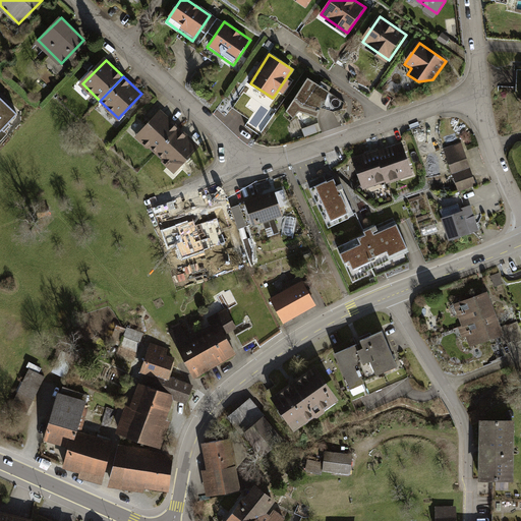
[(344,103),(308,79),(288,112),(294,117),(299,111),(317,117),(321,108),(334,112),(343,109),(344,103)]
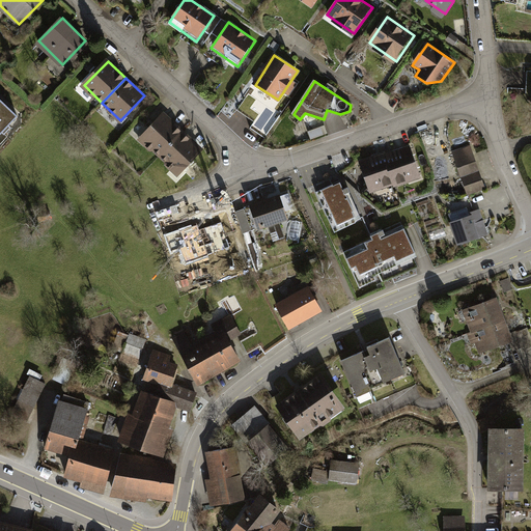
[(0,131),(15,114),(0,101),(0,131)]
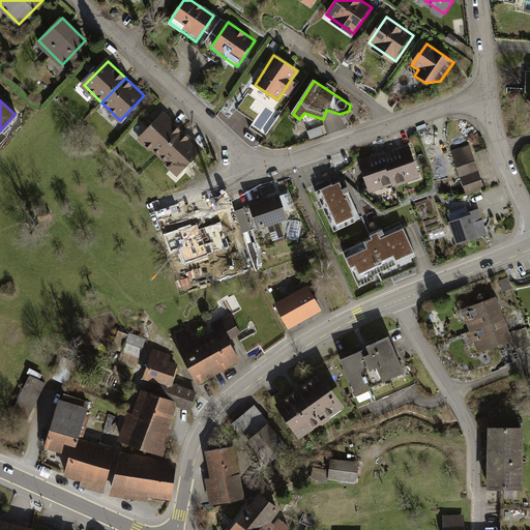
[(164,115),(141,139),(158,156),(182,131),(164,115)]
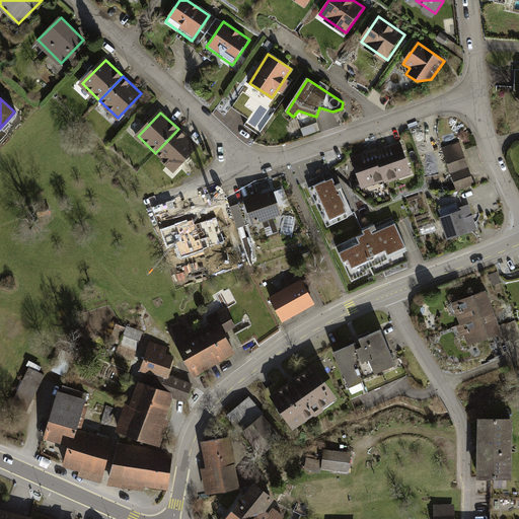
[(178,129),(155,153),(173,170),(196,146),(178,129)]
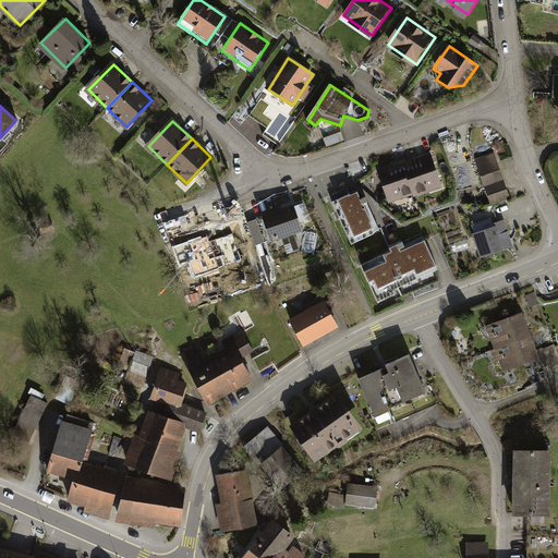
[(429,154),(403,162),(414,192),(414,195),(428,190),(427,186),(439,182),(429,154)]
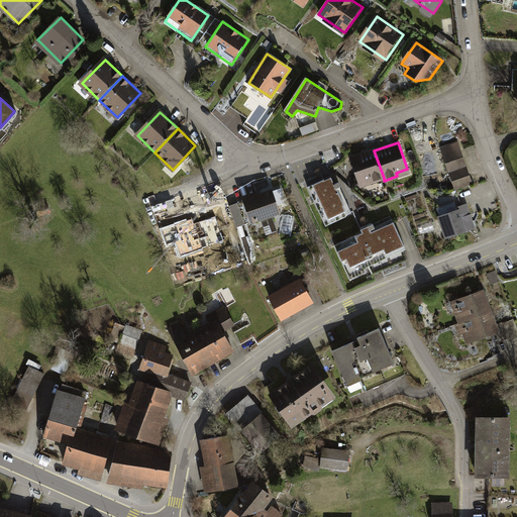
[(441,148),(448,171),(466,165),(457,142),(441,148)]
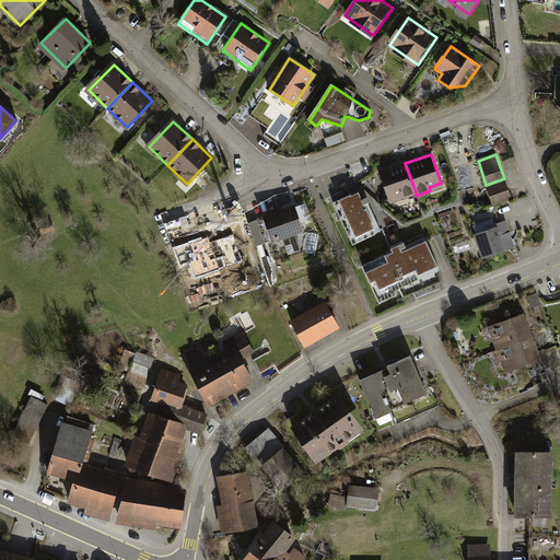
[(416,193),(405,163),(405,162),(382,170),(392,196),(401,193),(404,197),(416,193)]
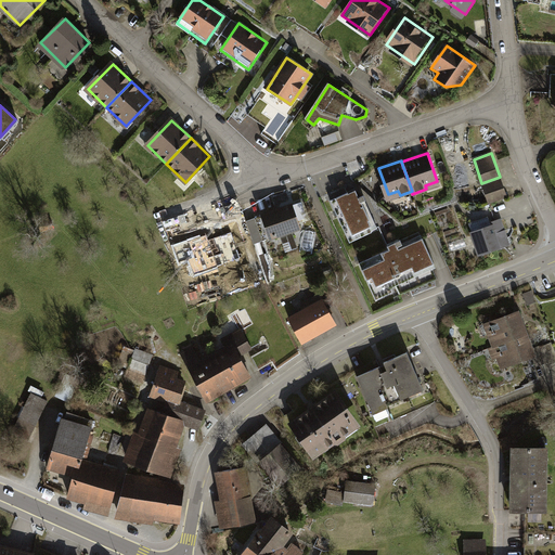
[(482,185),(489,204),(507,197),(501,180),(482,185)]
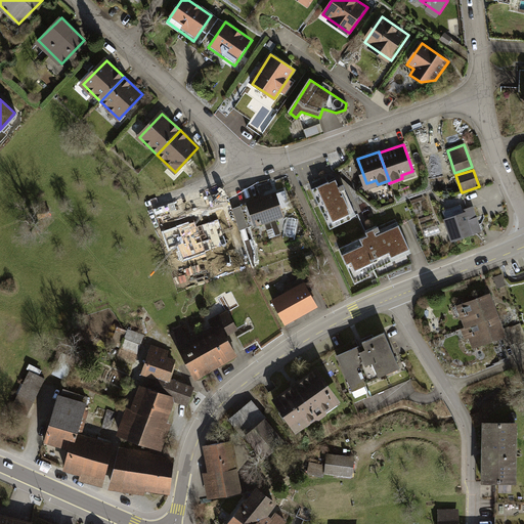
[(339,187),(336,181),(330,184),(329,182),(312,189),(324,216),(329,214),(333,222),(349,215),(351,219),(357,216),(343,185),(339,187)]
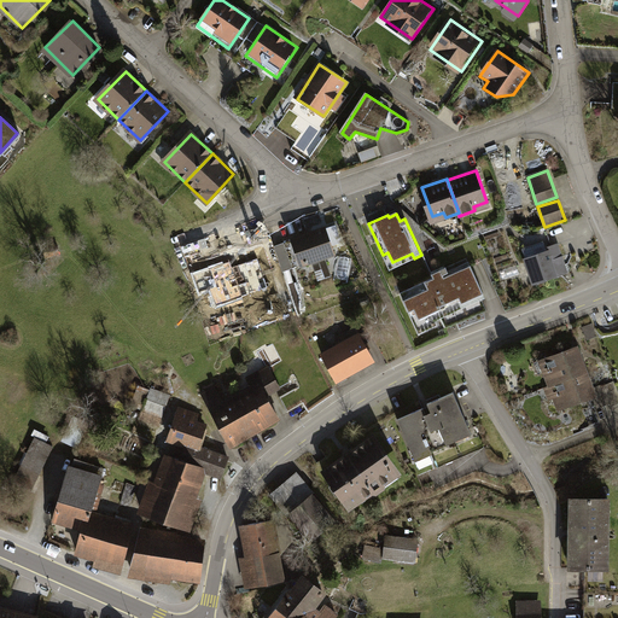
[(326,229),(285,244),(293,268),(334,254),(326,229)]
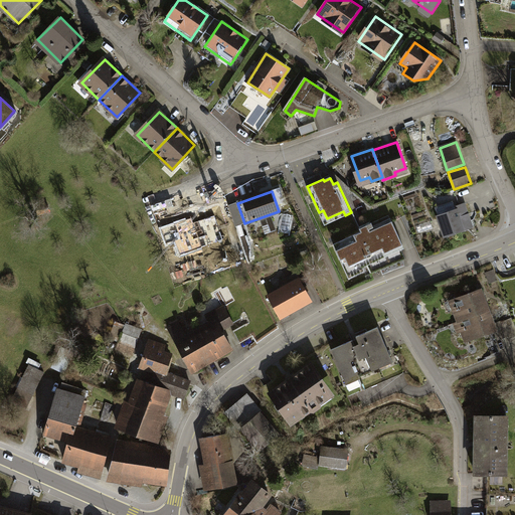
[(446,236),(473,227),(465,204),(455,207),(453,201),(436,208),(446,236)]
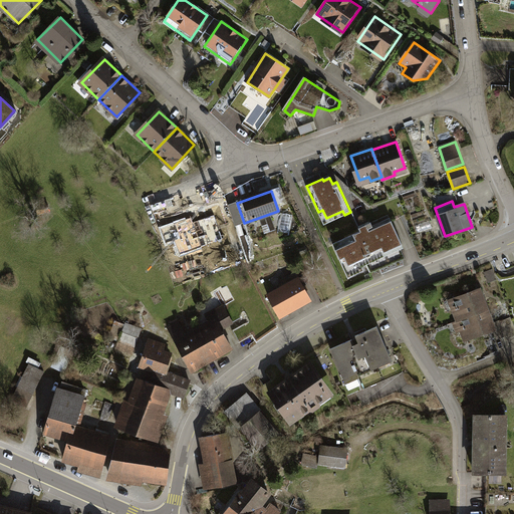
[(404,249),(391,220),(333,244),(348,278),(363,272),(361,266),(404,249)]
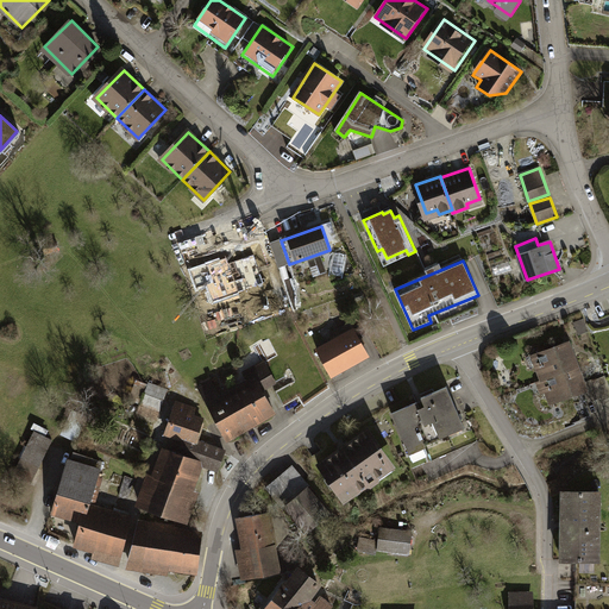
[(584,320),(576,322),(579,333),(588,331),(584,320)]
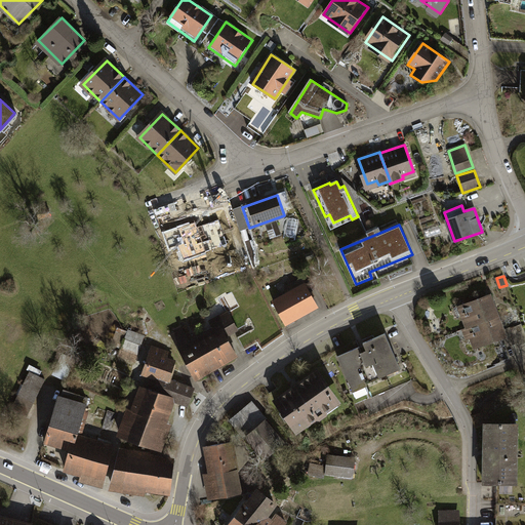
[(289,294),(274,303),(285,322),(316,305),(301,279),(285,288),(289,294)]
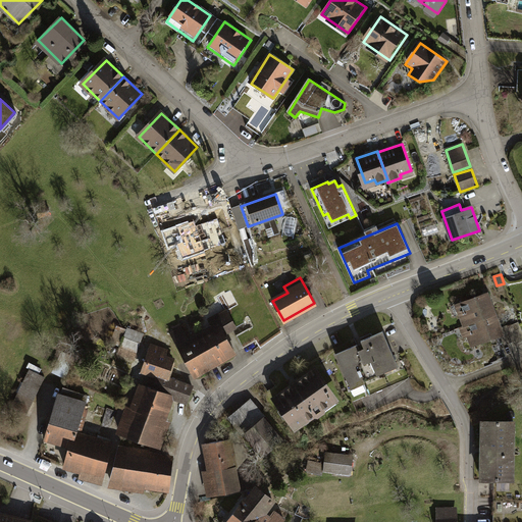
[(490,299),(489,300),(486,294),(461,304),(464,313),(461,314),(466,325),(469,323),(494,314),(490,305),(492,304),(490,299)]
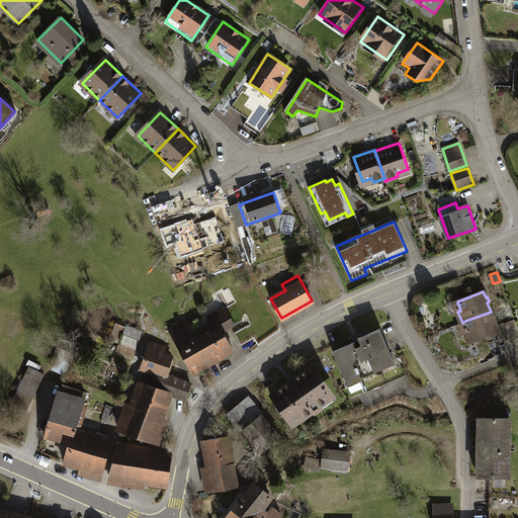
[(210,325),(198,332),(216,360),(233,350),(223,332),(234,325),(225,309),(207,319),(210,325)]
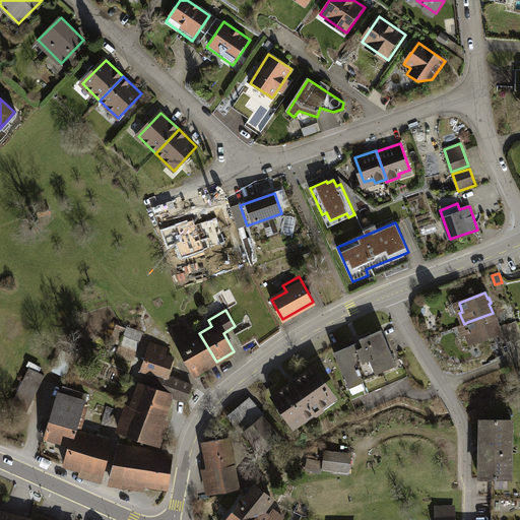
[(500,332),(493,313),(467,322),(470,331),(467,332),(471,343),(474,342),(488,337),(489,338),(492,337),(491,336),(500,332)]
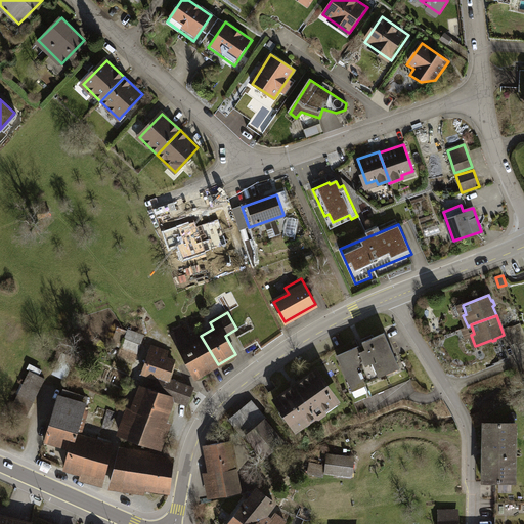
[(181,329),(171,335),(195,377),(218,364),(201,336),(189,343),(181,329)]
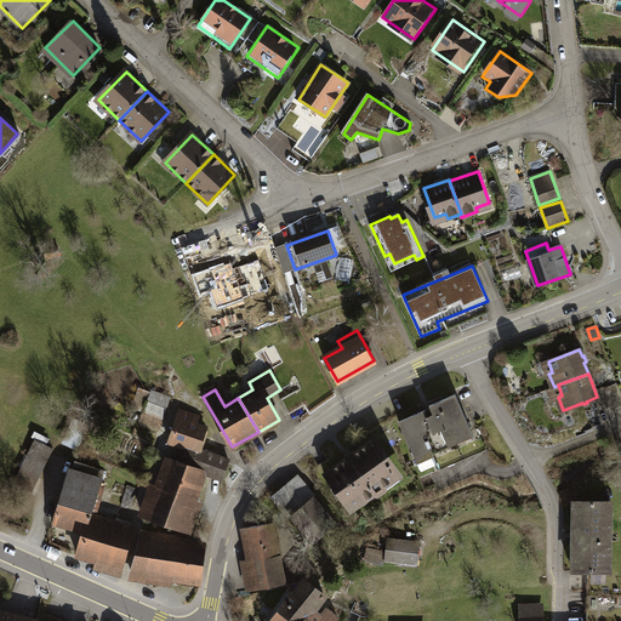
[(152,391),(143,412),(161,420),(170,398),(152,391)]
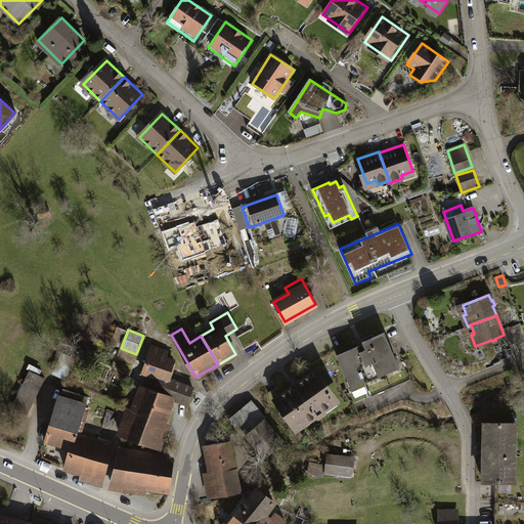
[(249,331),(236,338),(244,350),(256,343),(249,331)]
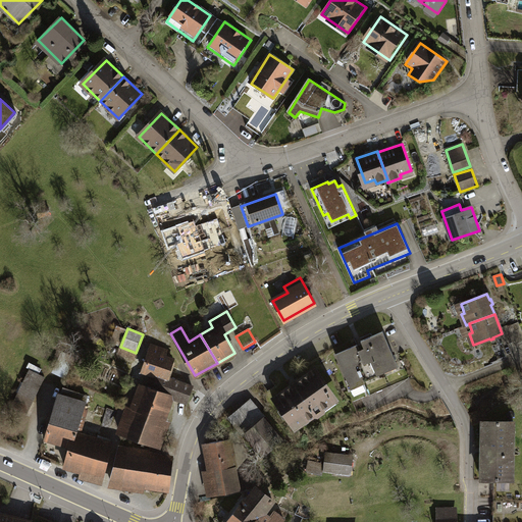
[(357,345),(335,355),(353,395),(365,388),(363,383),(377,377),(376,373),(398,364),(383,331),(362,342),(365,349),(360,352),(357,345)]
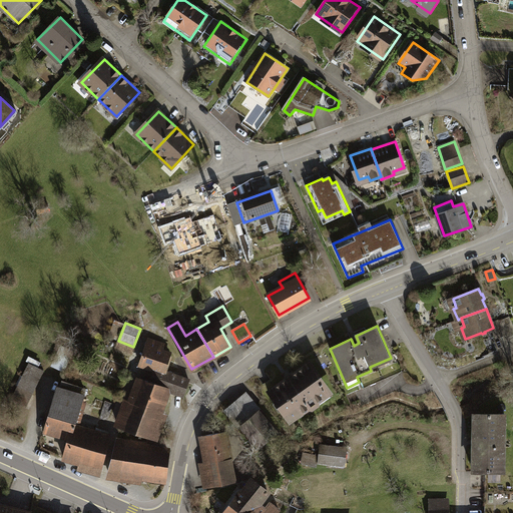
[(170,353),(147,345),(140,366),(158,372),(163,373),(170,353)]
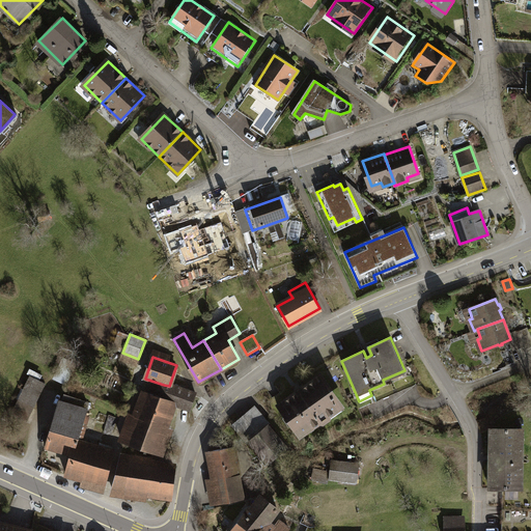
[(320,375),(277,407),(297,434),(306,426),(310,426),(319,420),(322,423),(340,410),(332,398),(336,396),(320,375)]
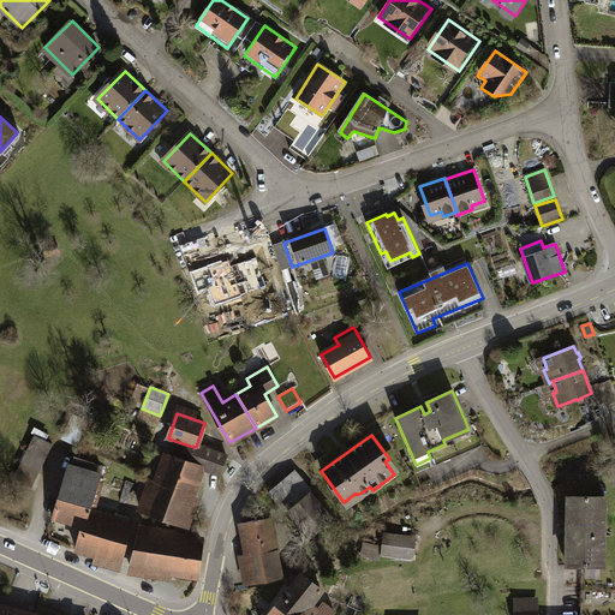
[(53,445),(34,436),(13,481),(31,489),(53,445)]
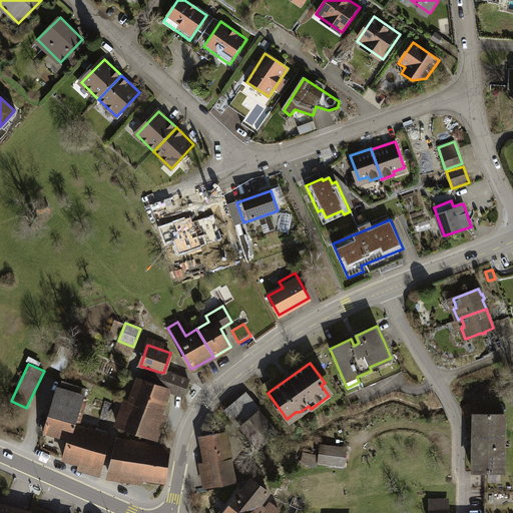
[(163,373),(158,372),(154,384),(168,389),(184,394),(188,382),(163,373)]
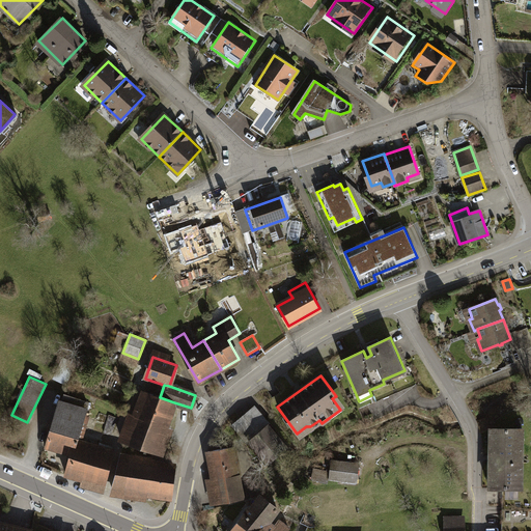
[(160,397),(144,392),(136,417),(133,416),(124,441),(158,452),(174,402),(160,397)]
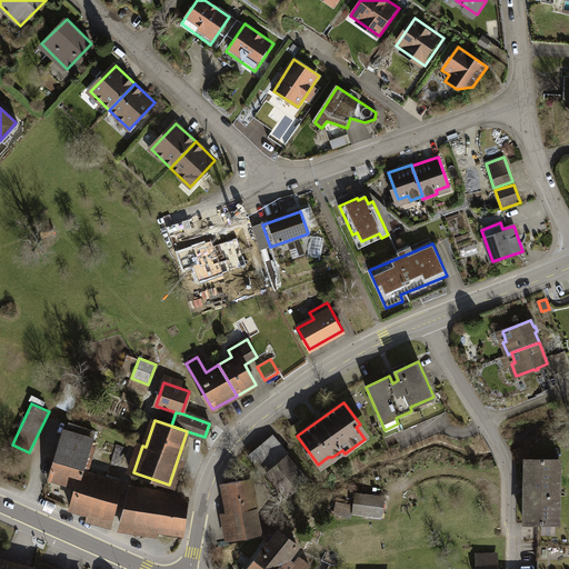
[(93,432),(69,423),(56,461),(50,480),(61,485),(62,482),(77,486),(70,508),(112,520),(121,485),(80,472),(93,432)]
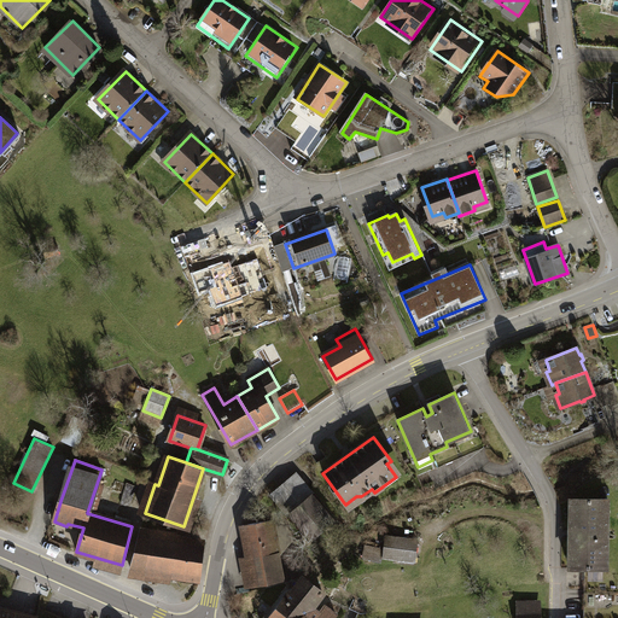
[(333,522),(293,477),(274,494),(313,540),(333,522)]
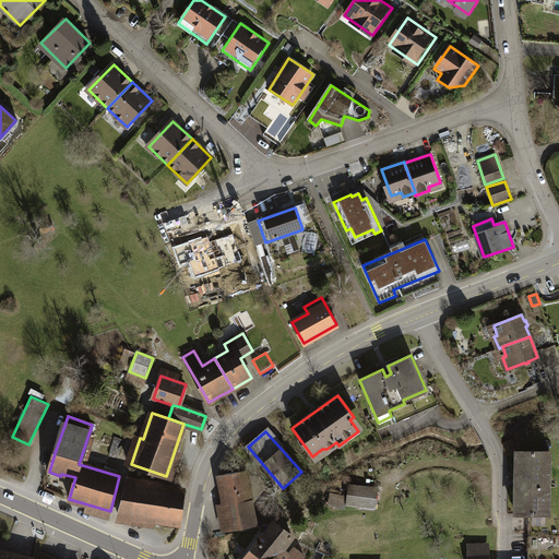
[(549,452),(521,452),(521,512),(549,513),(549,452)]
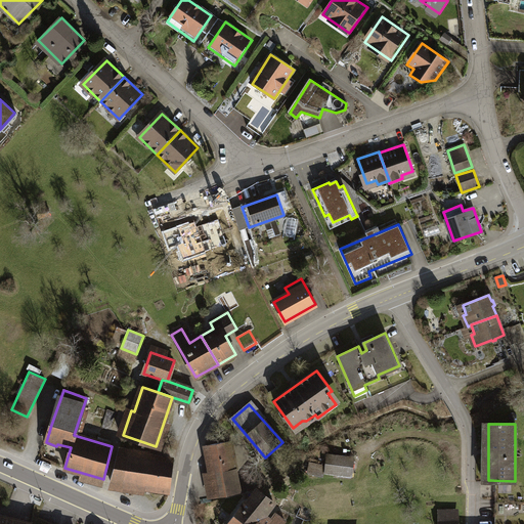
[(228,441),(205,445),(214,495),(237,491),(228,441)]
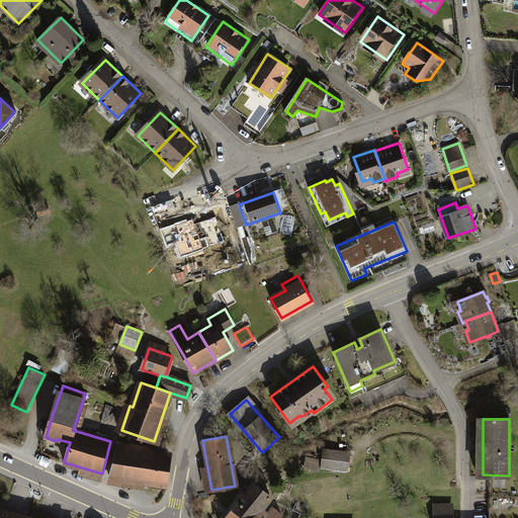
[(170,454),(118,446),(110,478),(166,486),(170,454)]
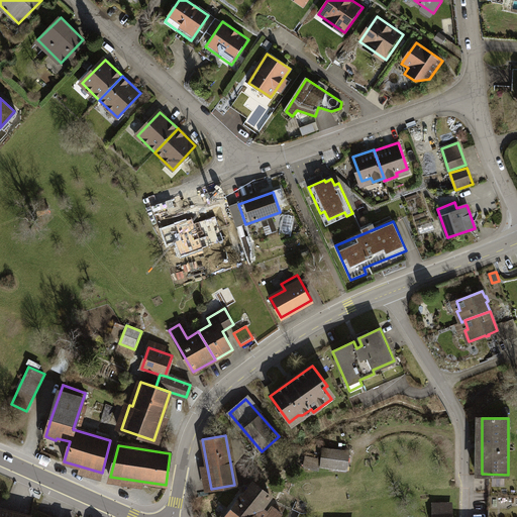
[(346,470),(349,452),(324,449),(322,467),(346,470)]
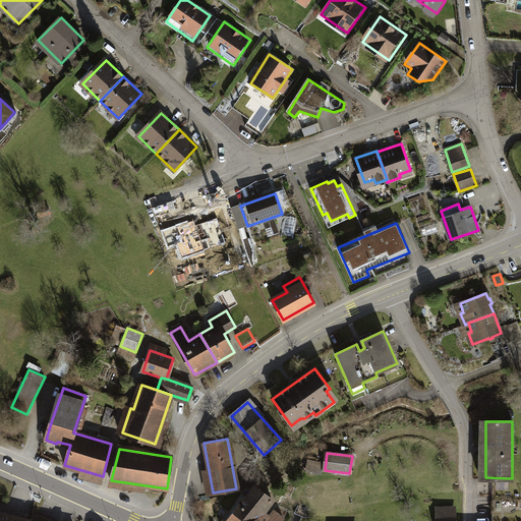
[(322,474),(324,463),(308,460),(306,471),(322,474)]
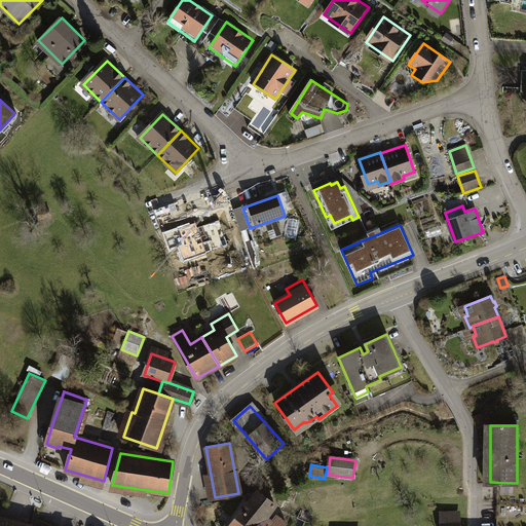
[(246,504),(228,525),(282,525),(285,524),(275,517),(272,521),(266,517),(274,505),(258,493),(249,505),(246,504)]
